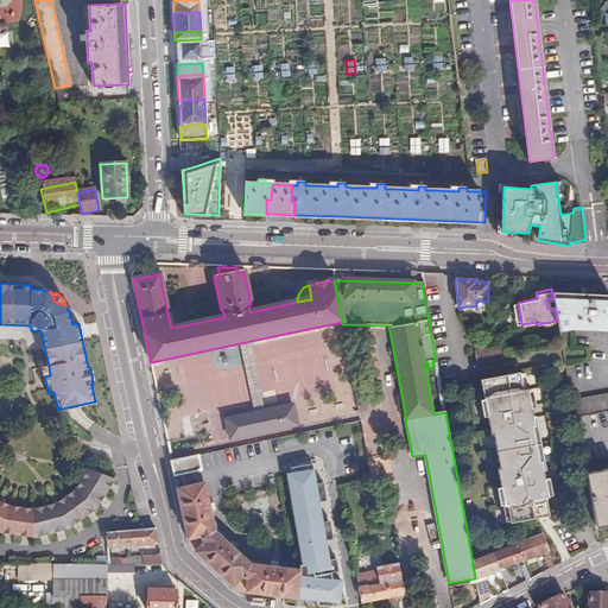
[(557,321),(558,325),(559,331),(568,330),(607,331),(607,296),(552,293),(553,298),(555,308),(557,321)]
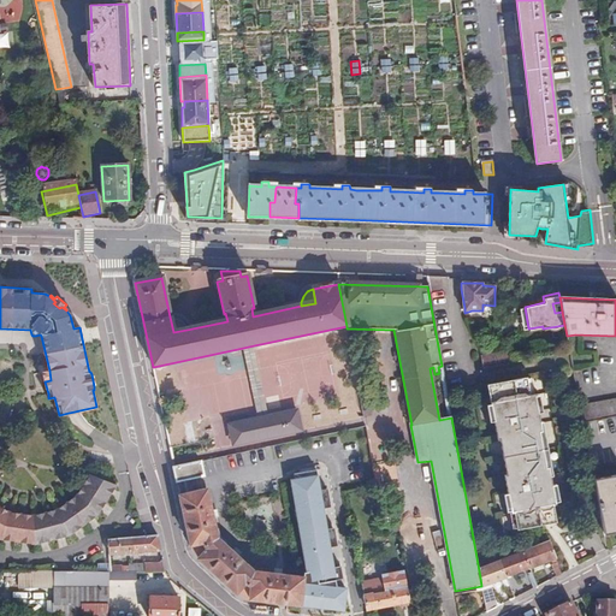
[(523,330),(528,329),(525,307),(519,308),(523,330)]
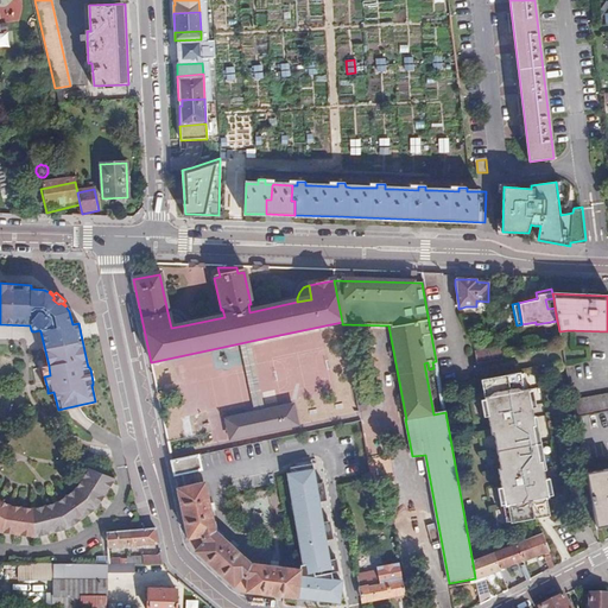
[(171,312),(168,312),(171,328),(184,325),(184,323),(183,321),(182,318),(179,317),(178,315),(175,314),(171,312)]
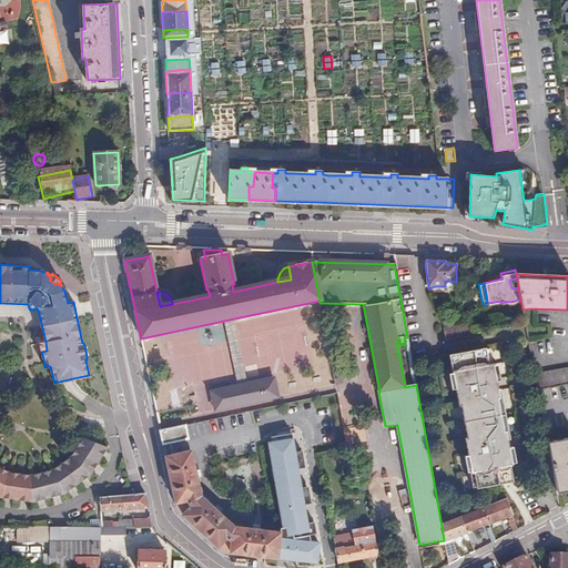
[(249,383),(234,318),(224,321),(239,385),(249,383)]
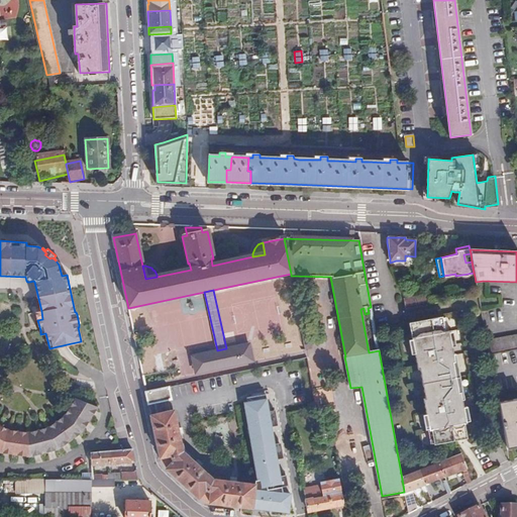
[(405,296),(405,299),(407,309),(419,307),(417,294),(405,296)]
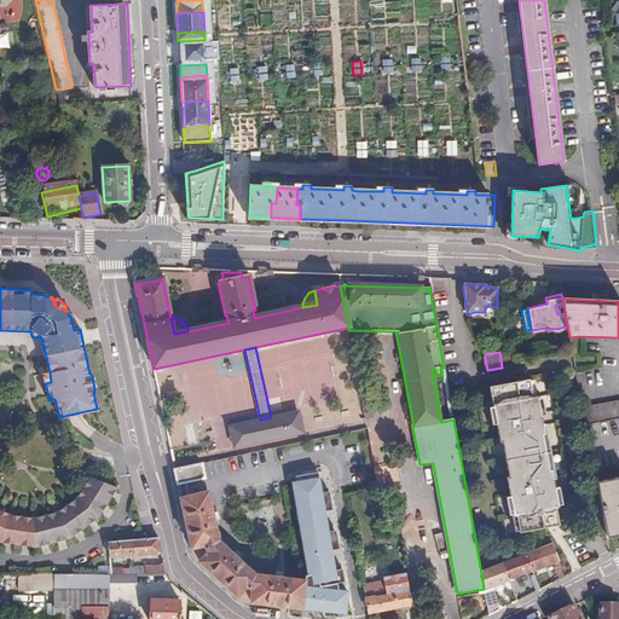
[(515,516),(518,532),(519,533),(557,526),(555,509),(557,508),(556,505),(554,490),(554,489),(550,489),(549,481),(553,481),(551,480),(550,470),(548,469),(542,434),(544,434),(542,426),(542,424),(539,424),(538,416),(541,416),(538,399),(538,397),(536,397),(532,398),(530,382),(530,380),(490,387),(493,406),(496,423),(499,441),(502,441),(508,476),(505,476),(509,496),(513,516),(515,516)]
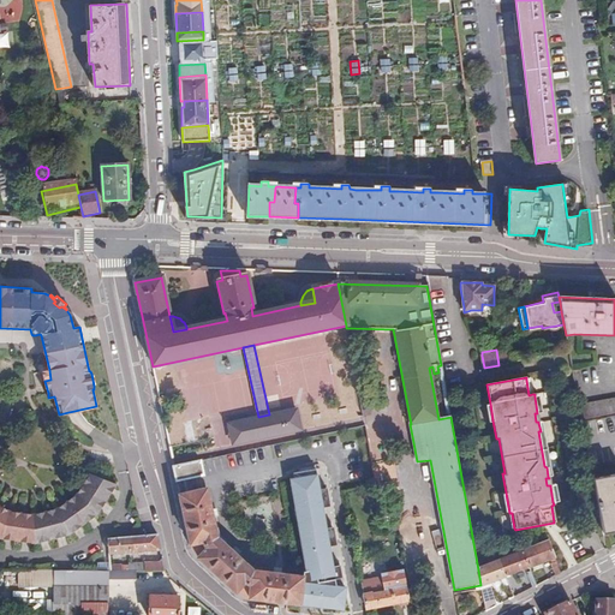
[(614,416),(614,401),(580,408),(583,422),(614,416)]
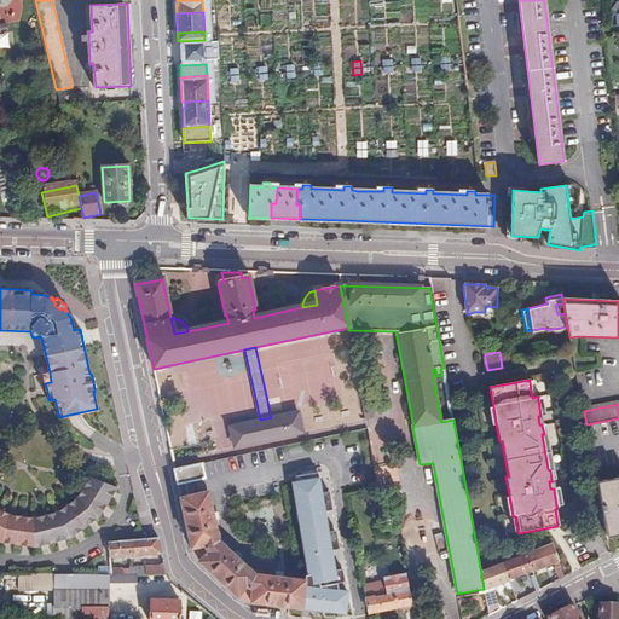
[(366,420),(364,409),(316,420),(318,429),(366,420)]
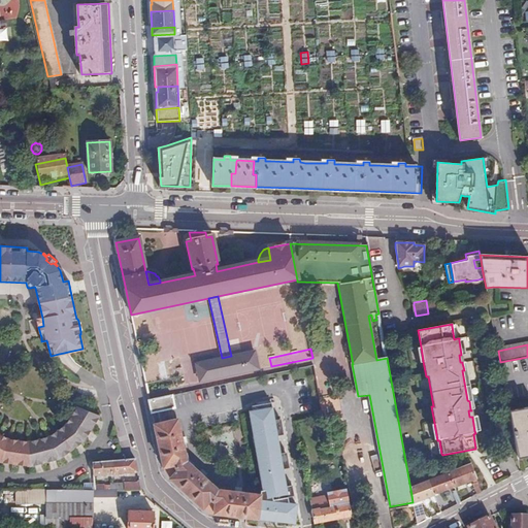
[(256,351),(231,356),(222,358),(198,363),(202,382),(260,369),(256,351)]
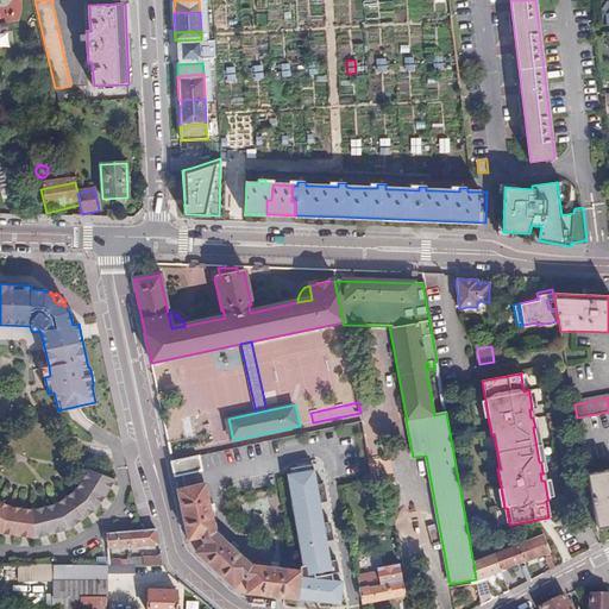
[(537,418),(533,419),(535,427),(533,427),(539,462),(541,463),(542,472),(545,471),(537,418)]
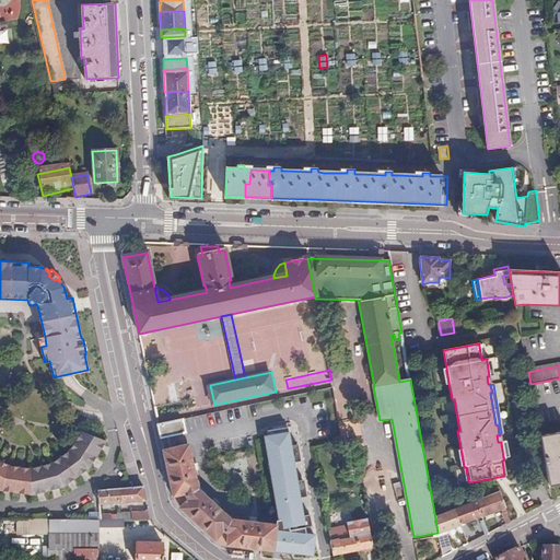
[(337,419),(351,417),(349,397),(336,399),(337,419)]
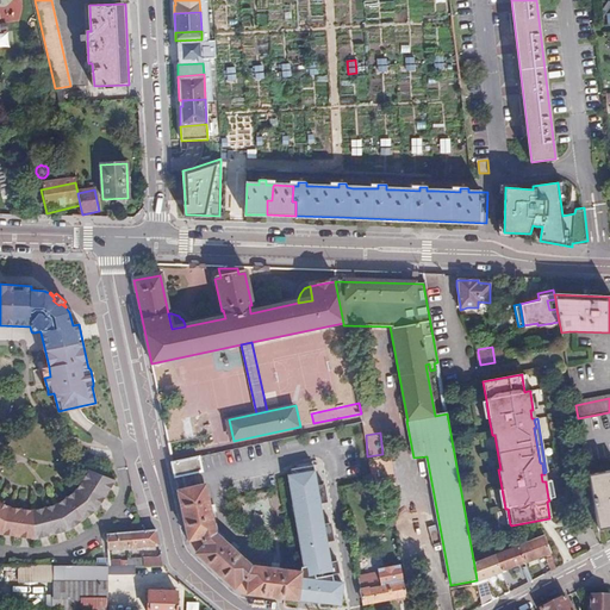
[(168,444),(170,454),(200,447),(199,443),(198,437),(168,444)]
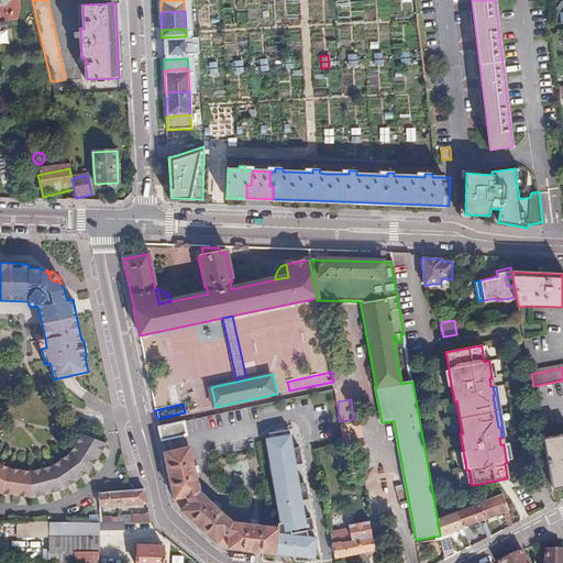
[(159,428),(163,441),(187,435),(184,422),(159,428)]
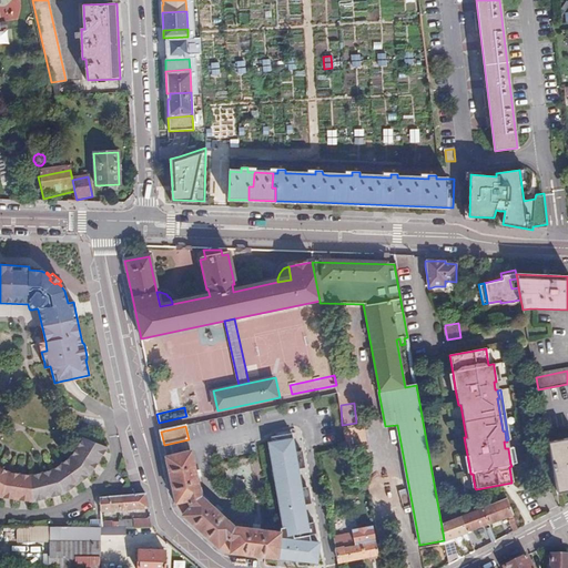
[(346,449),(368,448),(367,429),(345,430),(346,449)]
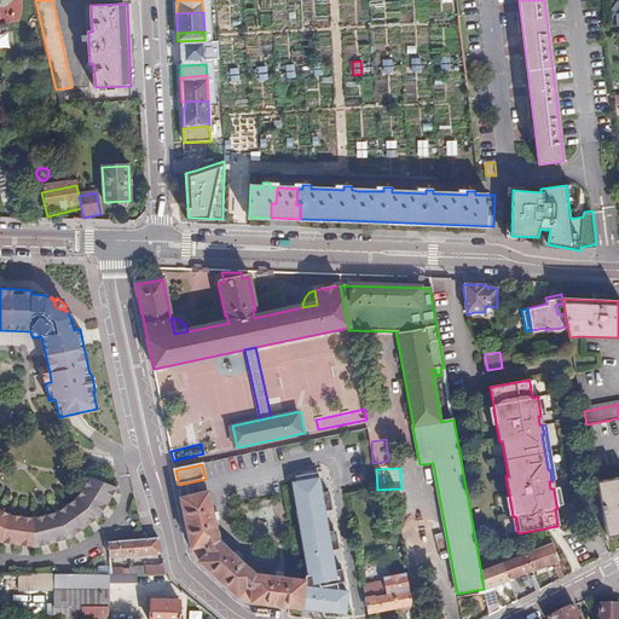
[(340,590),(339,583),(334,584),(334,580),(335,580),(334,572),(336,571),(333,550),(330,550),(327,533),(329,533),(325,512),(323,512),(322,503),(320,495),(322,495),(318,473),(296,476),(298,487),(294,487),(307,567),(306,582),(256,574),(219,542),(209,492),(181,498),(192,549),(200,562),(237,595),(253,602),(302,608),(304,601),(314,602),(314,611),(336,613),(335,609),(342,608),(346,608),(347,590),(340,590)]
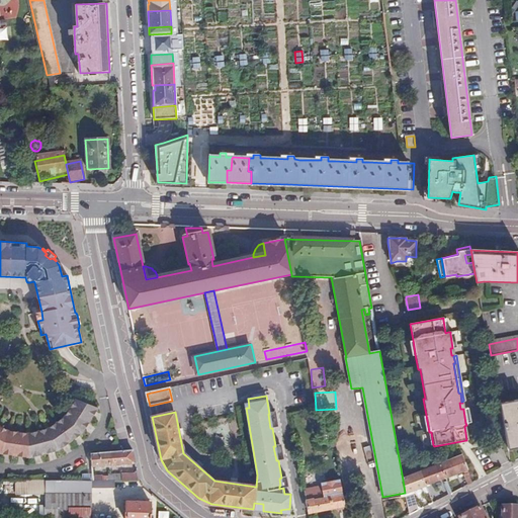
[(517,399),(500,403),(506,433),(508,448),(517,446),(517,399)]
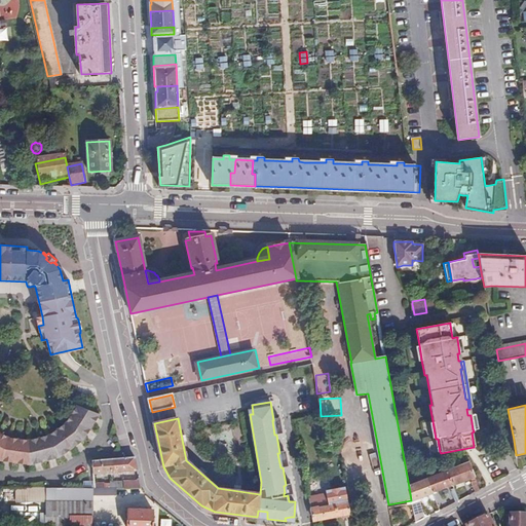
[(0,460),(0,461),(32,465),(60,458),(84,441),(101,416),(77,407),(66,423),(49,435),(29,440),(9,438),(0,431),(0,460)]
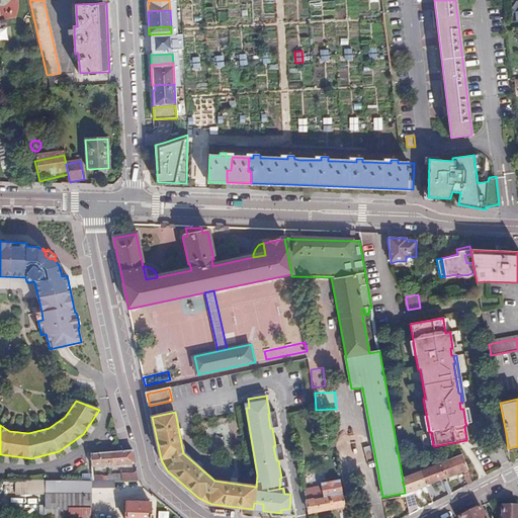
[(269,414),(268,414),(269,421),(277,420),(276,412),(269,414)]
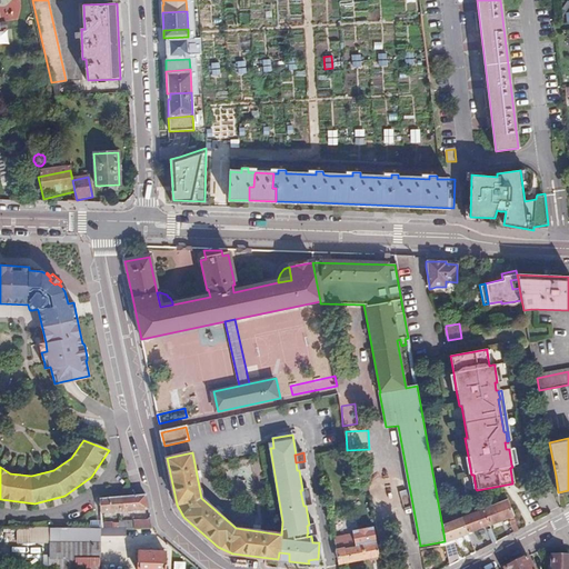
[(471,489),(476,489),(473,475),(471,475),(468,456),(463,456),(467,473),(469,473),(471,489)]
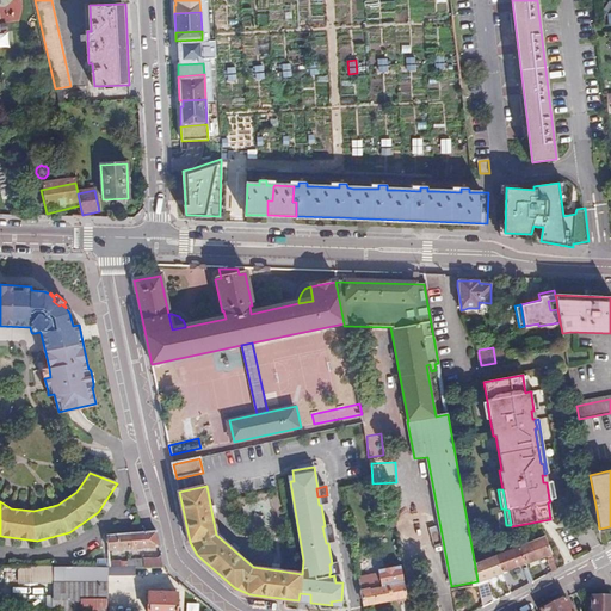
[(325,526),(322,526),(326,543),(328,543),(335,542),(332,525),(325,526)]
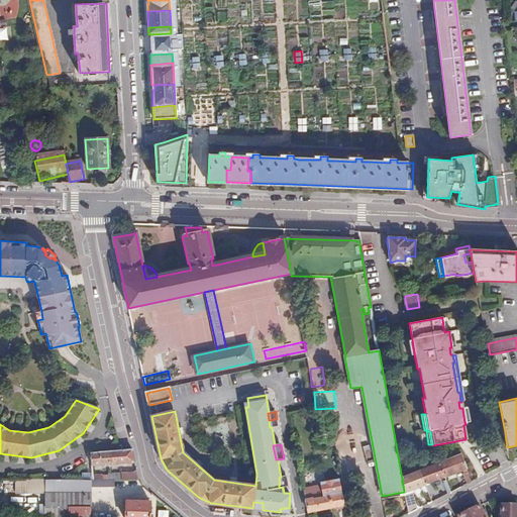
[(92,469),(135,464),(132,449),(120,450),(91,452),(92,469)]
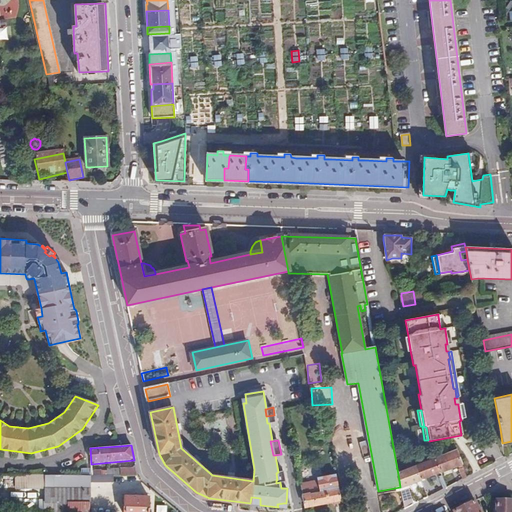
[(462,480),(464,479),(453,453),(436,459),(441,472),(456,466),(462,480)]
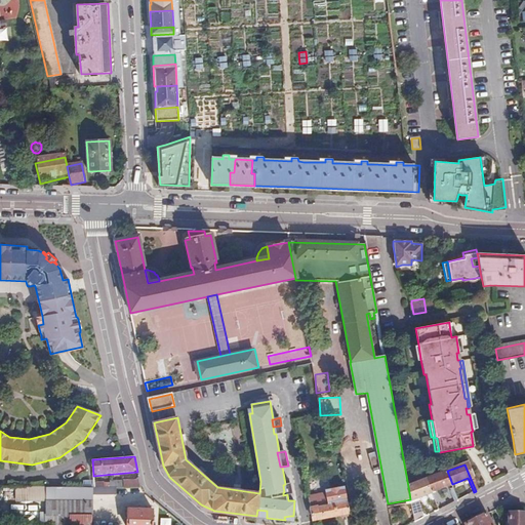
[(452,484),(447,471),(427,479),(432,492),(452,484)]
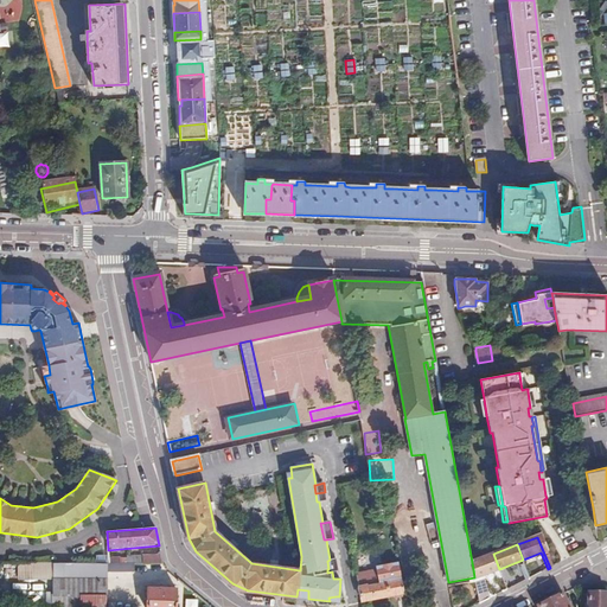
[(499,569),(493,554),(478,561),(479,568),(473,569),(474,577),(479,605),(489,600),(485,575),(499,569)]
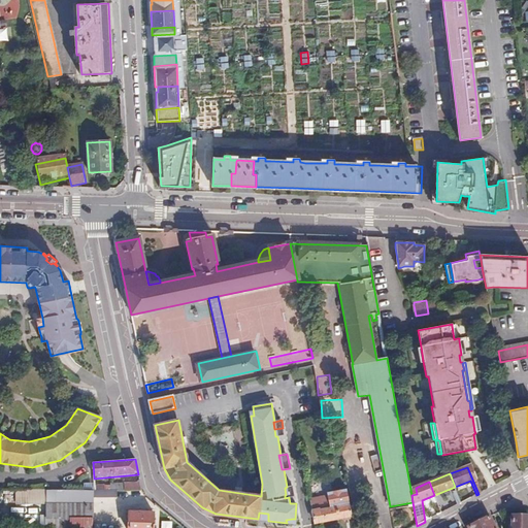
[(293,486),(287,487),(285,488),(286,495),(285,495),(285,498),(289,497),(295,496),(293,486)]
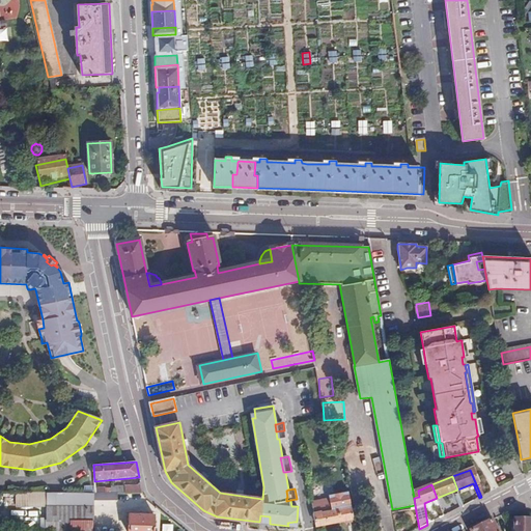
[(324,500),(313,502),(318,527),(346,522),(346,524),(354,523),(354,520),(351,494),(330,497),(332,510),(326,511),(324,500)]
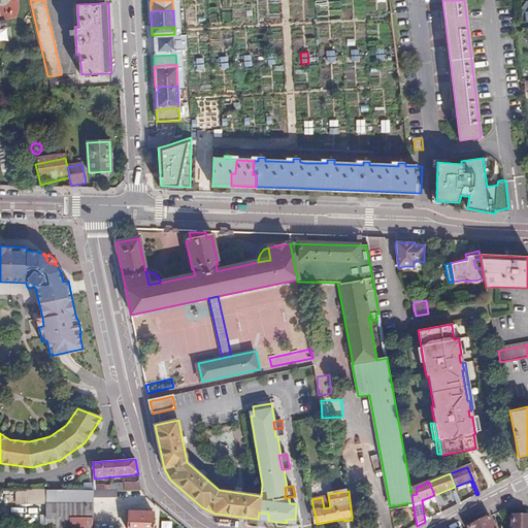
[(117,500),(116,492),(110,493),(104,493),(95,493),(15,494),(15,501),(48,501),(48,513),(42,513),(42,522),(92,522),(92,527),(106,527),(106,519),(92,519),(92,500),(117,500)]
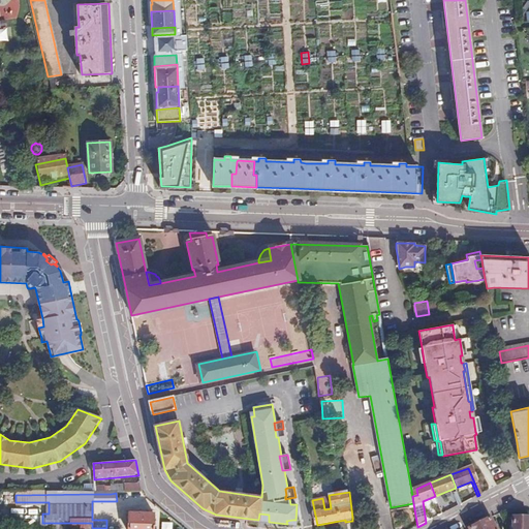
[(137,512),(128,511),(126,528),(152,528),(153,512),(152,512),(151,510),(137,510),(137,512)]
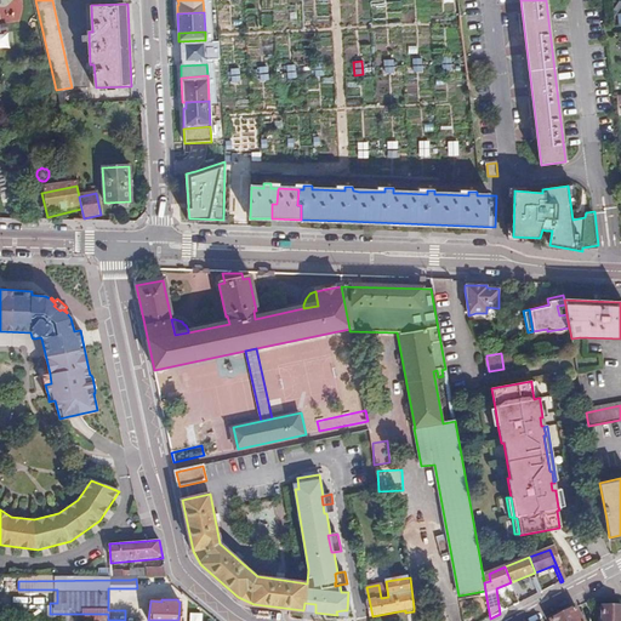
[(620,620),(620,607),(603,608),(603,620),(620,620)]
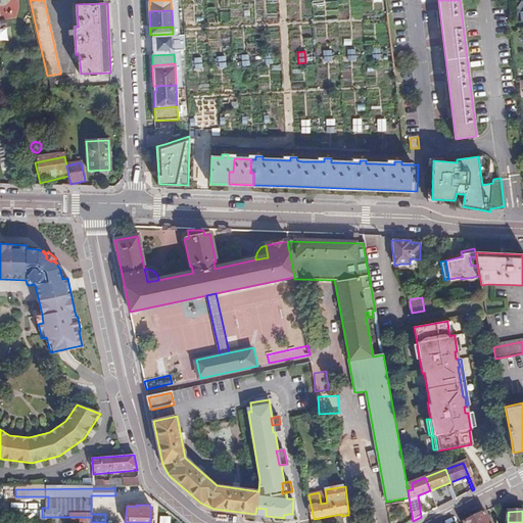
[(489,522),(484,513),(464,522),(463,522),(489,522)]
